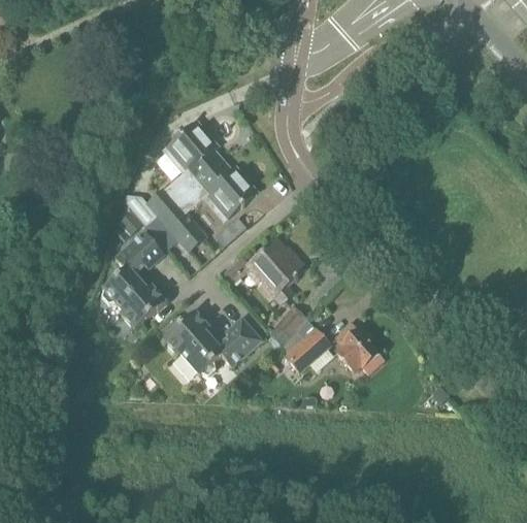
[(165,188),(145,204),(156,217),(158,215),(159,216),(223,161),(213,150),(218,146),(196,122),(184,133),(183,132),(179,134),(180,136),(167,148),(187,170),(166,189),(165,188)]
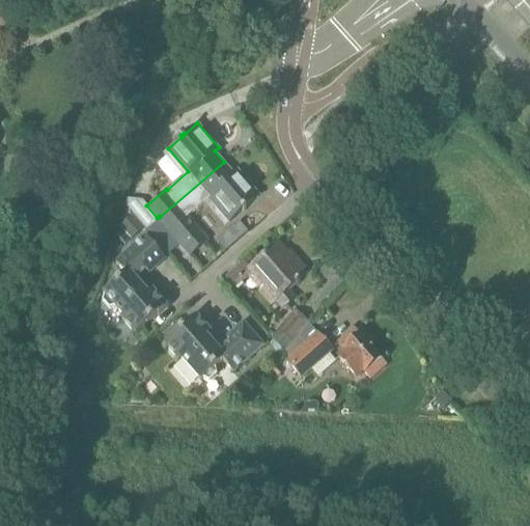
[(224,162),(160,217),(190,252),(206,238),(186,215),(210,195),(229,218),(243,206),(244,209),(246,206),(245,204),(258,193),(238,169),(233,172),(224,162)]
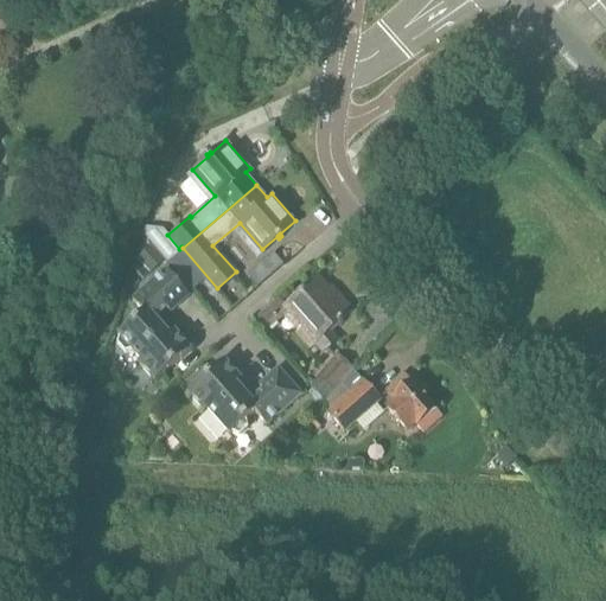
[(136,256),(150,270),(164,257),(151,242),(136,256)]
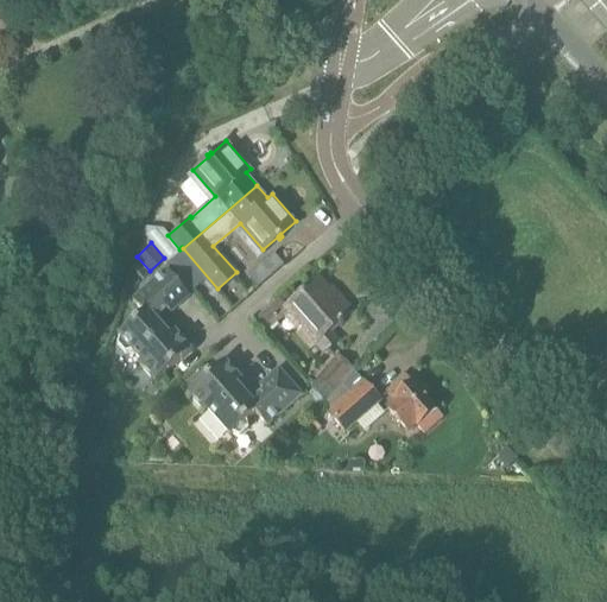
[(283,264),(272,252),(261,261),(271,273),(283,264)]
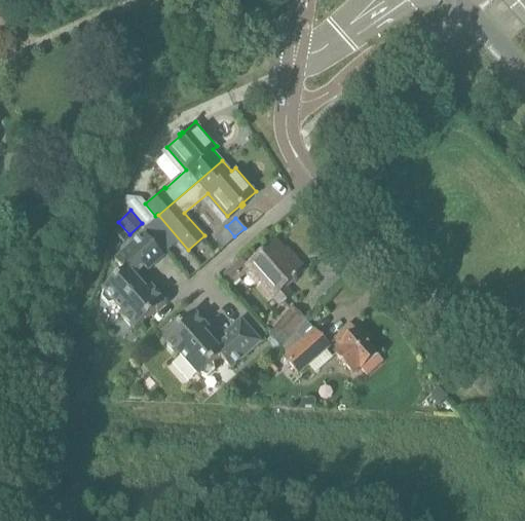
[(104,290),(103,296),(109,302),(115,301),(122,310),(120,312),(135,328),(165,301),(151,285),(147,289),(143,285),(134,274),(144,264),(148,268),(164,254),(145,231),(115,258),(124,268),(103,288),(104,290)]
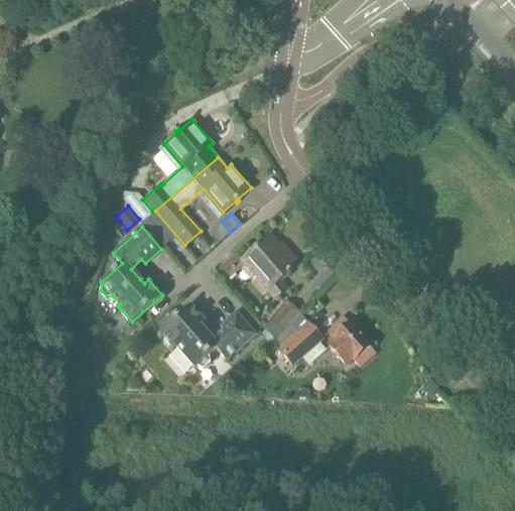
[(237,250),(216,268),(226,279),(244,263),(274,296),(283,288),(277,280),(297,263),(294,259),(296,258),(289,250),(287,252),(271,234),(243,258),(237,250)]
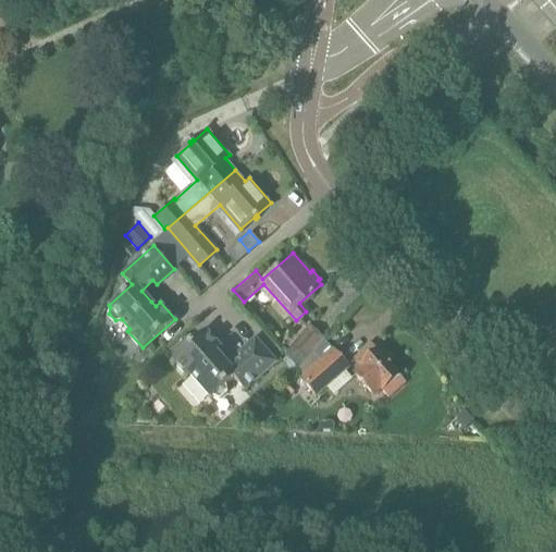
[(555,316),(555,311),(546,302),(534,314),(545,326),(555,316)]
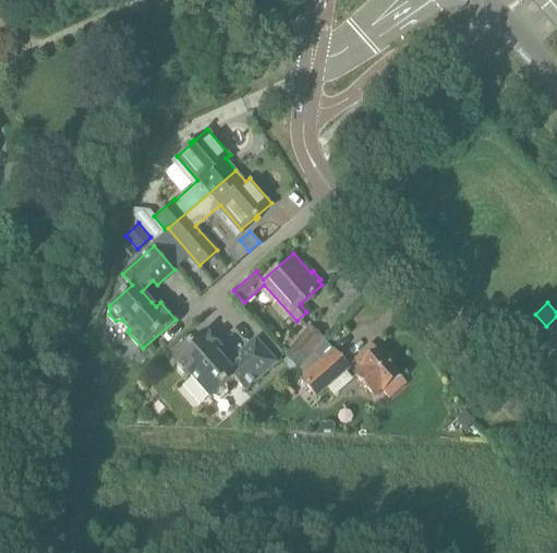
[(283,350),(299,368),(325,338),(324,337),(325,336),(310,322),(290,343),(291,344),(283,350)]
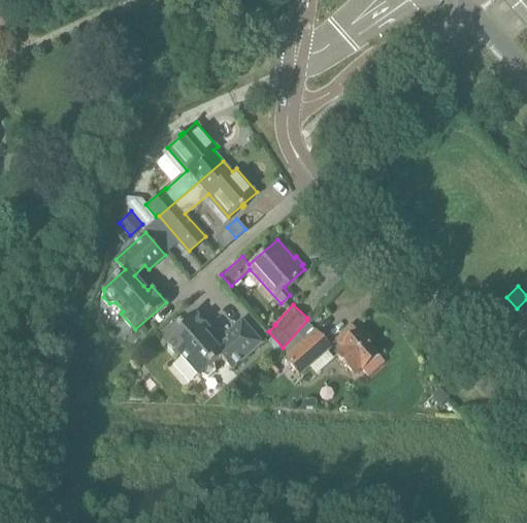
[(195,312),(164,338),(178,355),(180,353),(201,376),(202,373),(208,376),(216,370),(215,363),(223,356),(233,367),(262,340),(242,318),(226,333),(230,337),(219,347),(205,332),(209,328),(195,312)]
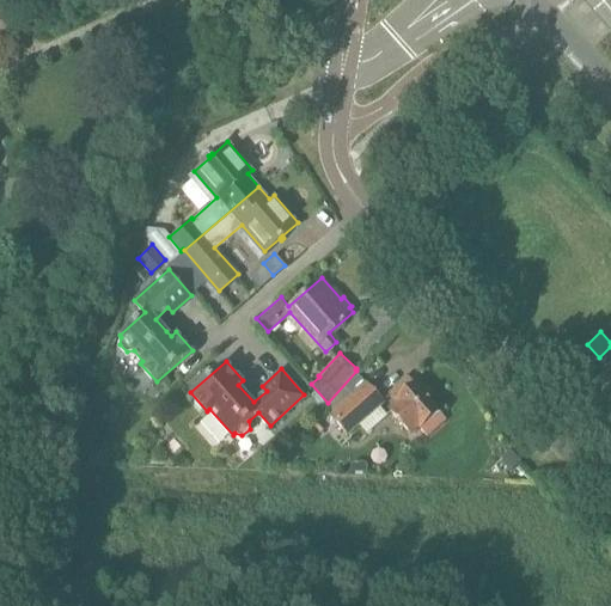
[(382,399),(365,381),(365,380),(356,371),(328,403),(334,409),(330,411),(347,432),(382,399)]
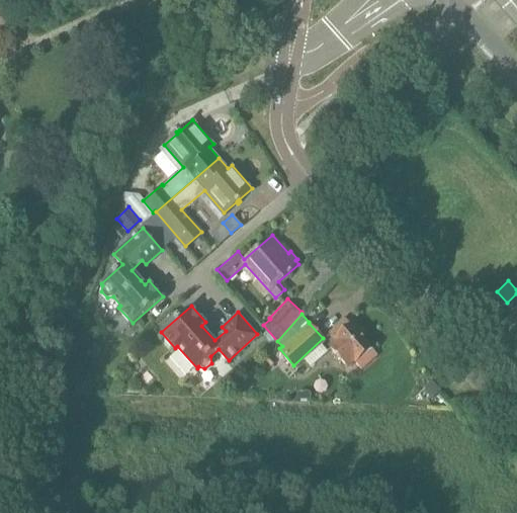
[(345,318),(330,331),(337,340),(330,346),(347,364),(354,358),(361,366),(376,353),(345,318)]
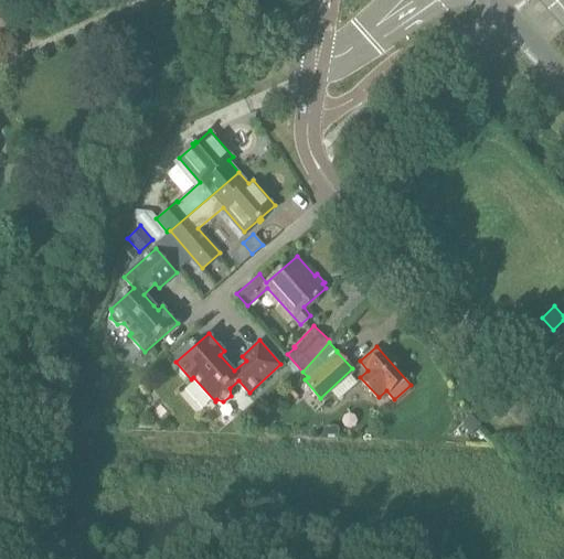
[(294,385),(289,389),(295,396),(299,391),(294,385)]
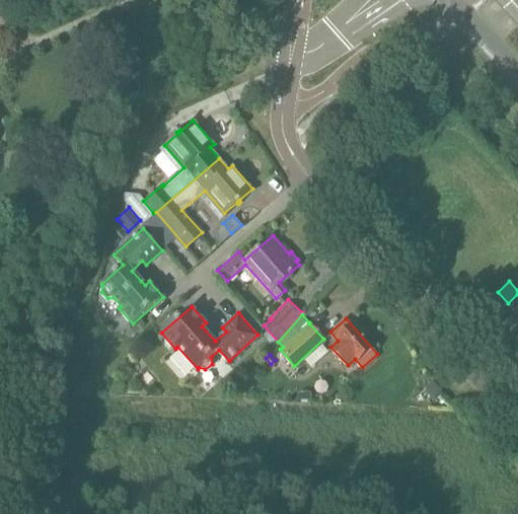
[(440,389),(432,381),(425,387),(433,396),(440,389)]
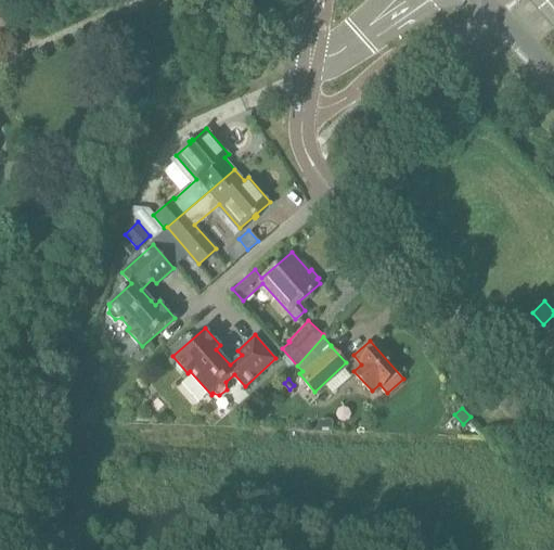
[(330,417),(320,417),(318,419),(317,426),(332,426),(332,420),(330,417)]
